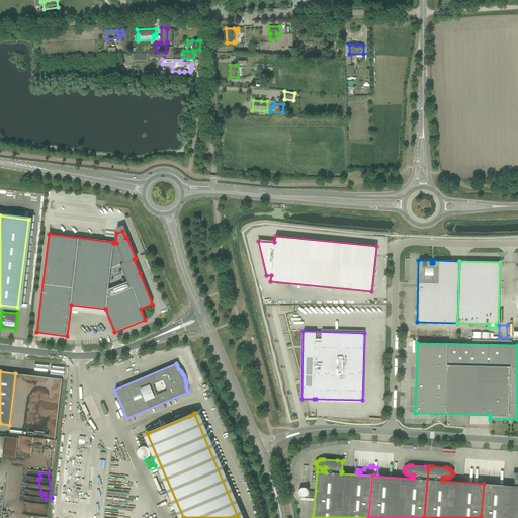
[(517,517),(517,472),(514,472),(513,472),(515,475),(514,484),(514,486),(484,484),(481,517),(517,517)]
